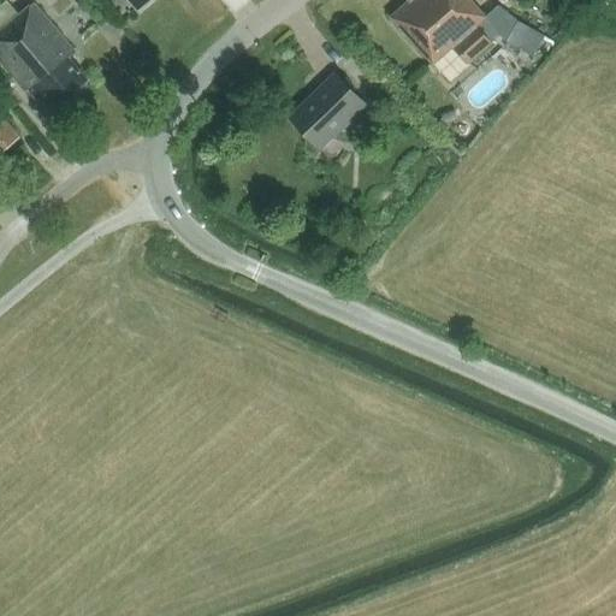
[(147,0),(128,0),(137,10),(147,0)]
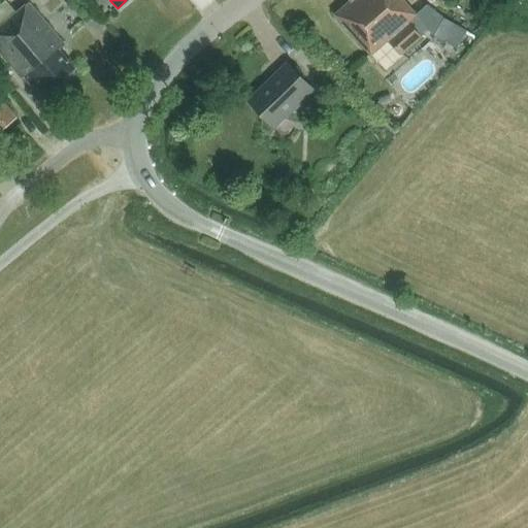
[(400,55),(421,37),(408,23),(417,15),(402,0),(350,0),(352,1),(336,15),(371,56),(388,41),(400,55)]
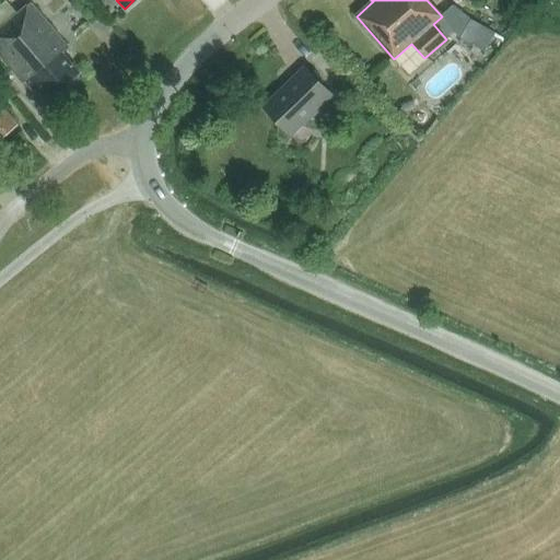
[(47,100),(80,72),(63,54),(69,48),(31,3),(6,24),(2,20),(0,22),(0,24),(2,27),(0,28),(0,55),(24,84),(26,83),(34,91),(37,88),(47,100)]
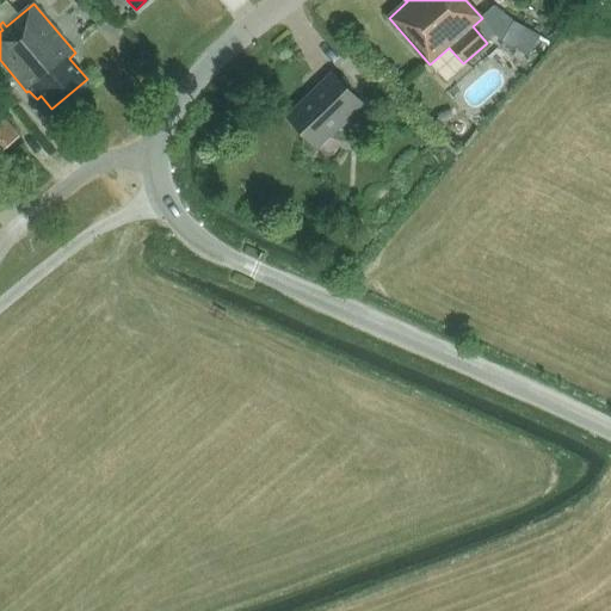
[(528,57),(539,36),(514,22),(503,43),(528,57)]
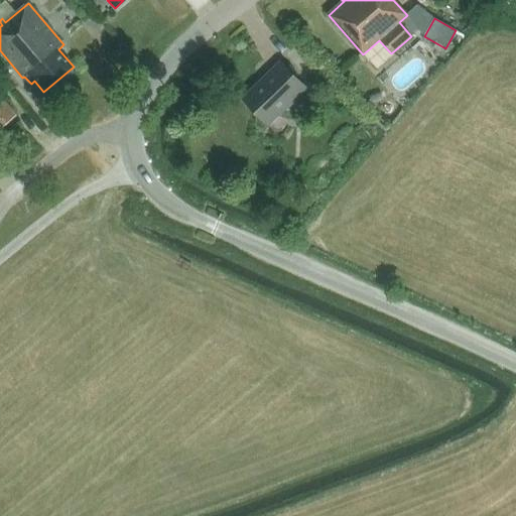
[(267,124),(305,88),(280,62),(243,99),(267,124)]
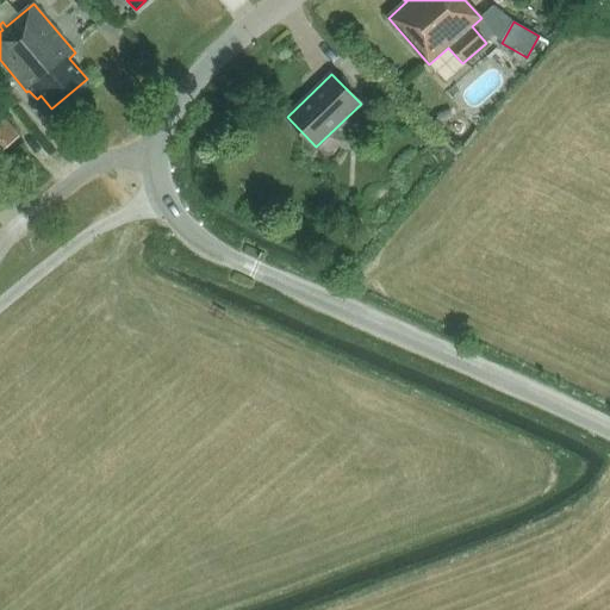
[(0,151),(19,136),(0,112),(0,151)]
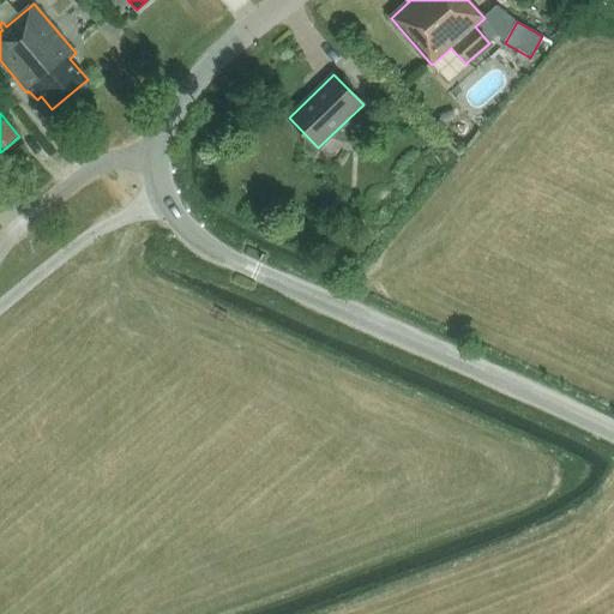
[(373,234),(361,217),(349,227),(360,242),(373,234)]
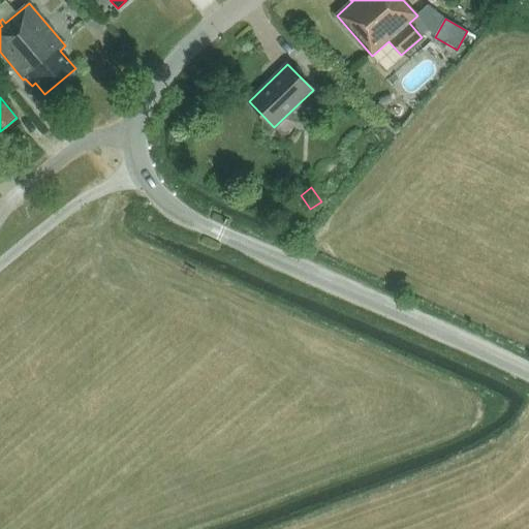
All buildings are outlined.
